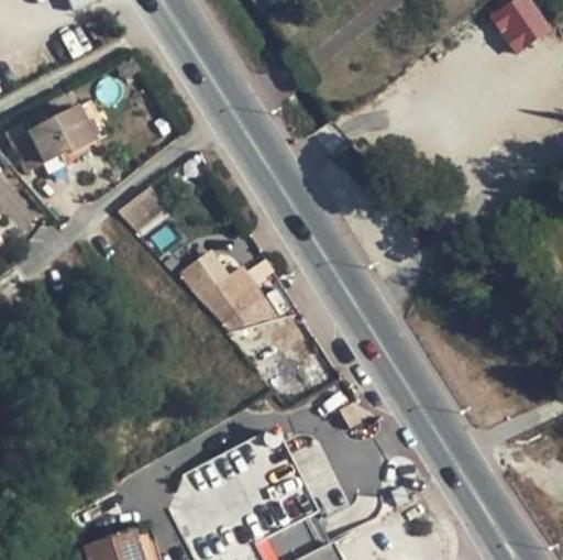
[(504,0),(489,8),(512,51),(552,31),(536,0),(504,0)]
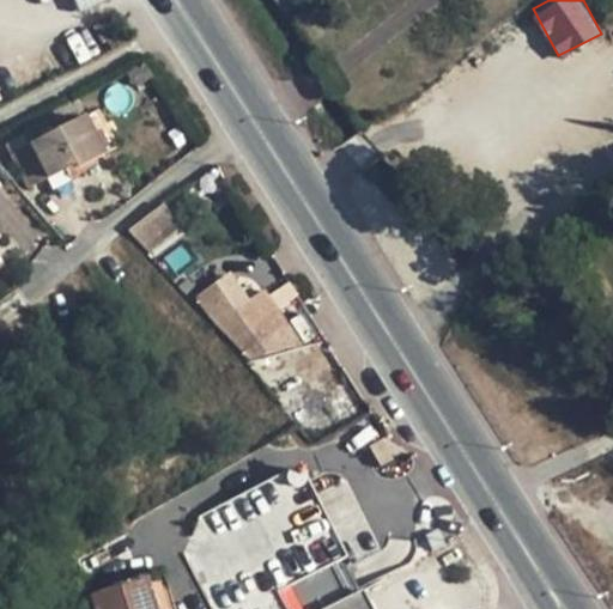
[(83,113),(8,152),(26,187),(47,177),(62,168),(71,164),(72,168),(103,151),(83,113)]
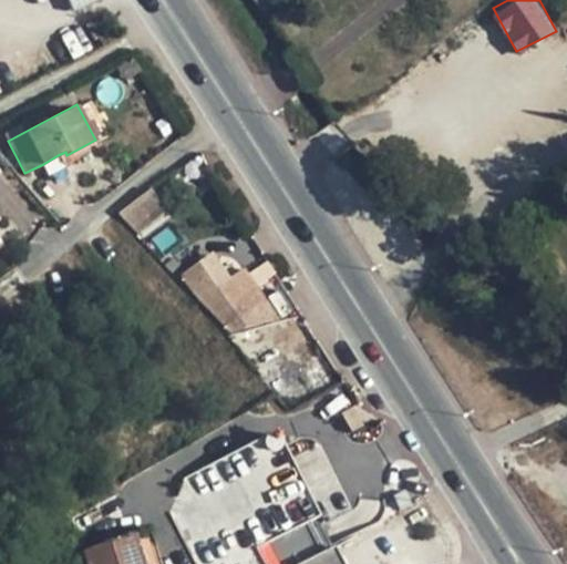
[(58,155),(43,164),(48,173),(63,164),(58,155)]
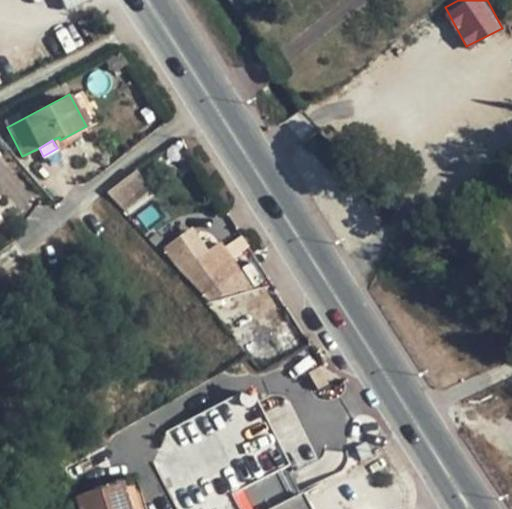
[(105,190),(121,208),(136,196),(122,178),(105,190)]
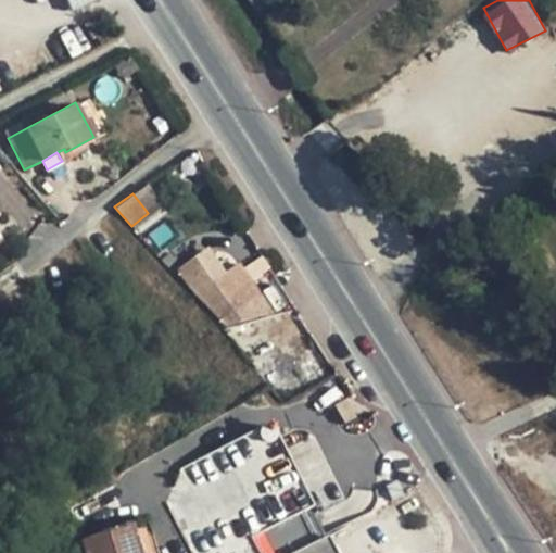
[(223,321),(261,294),(238,261),(212,278),(204,268),(187,281),(223,321)]
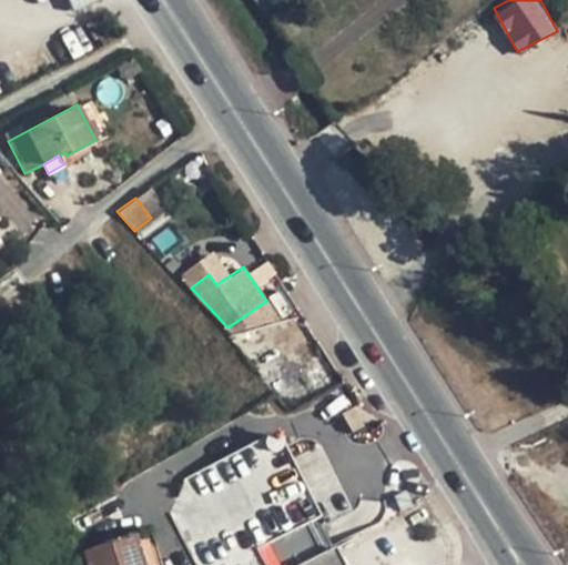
[(346,391),(342,382),(334,387),(340,395),(346,391)]
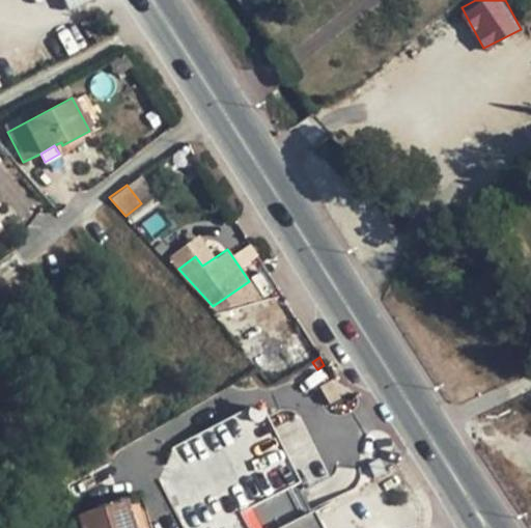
[(384,450),(378,441),(370,445),(376,455),(384,450)]
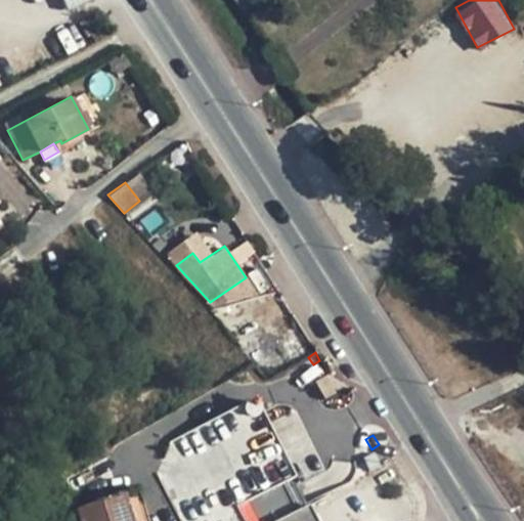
[(77,507),(81,520),(148,520),(138,486),(77,507)]
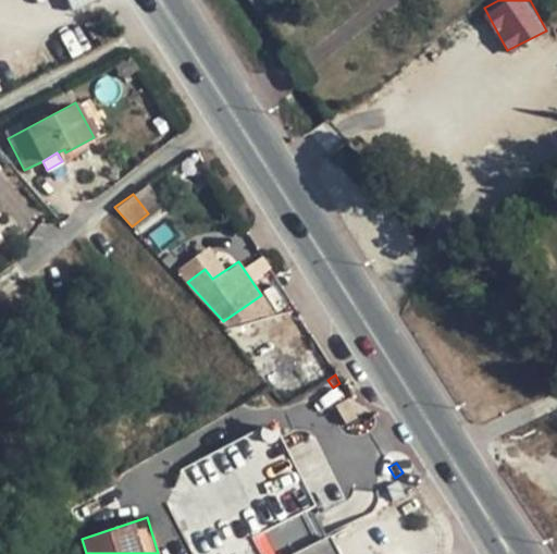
[(337,553),(329,537),(293,553),(337,553)]
